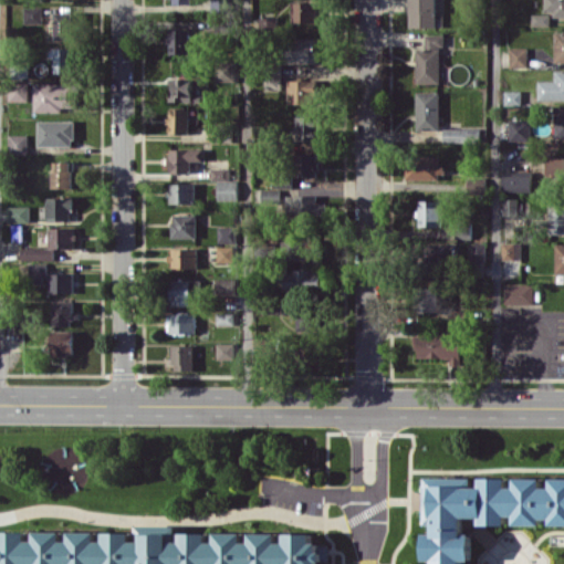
[(434,0),(408,0),(408,29),(434,30),(434,0)]
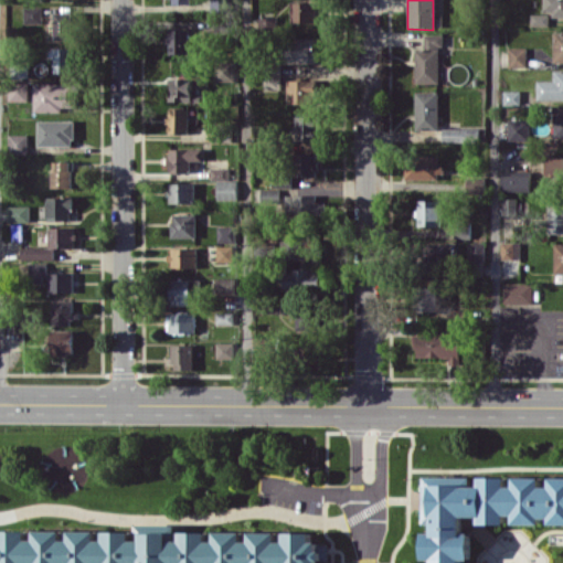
[(562,0),(541,0),(541,16),(529,16),(529,28),(548,28),(548,19),(562,18),(562,0)]
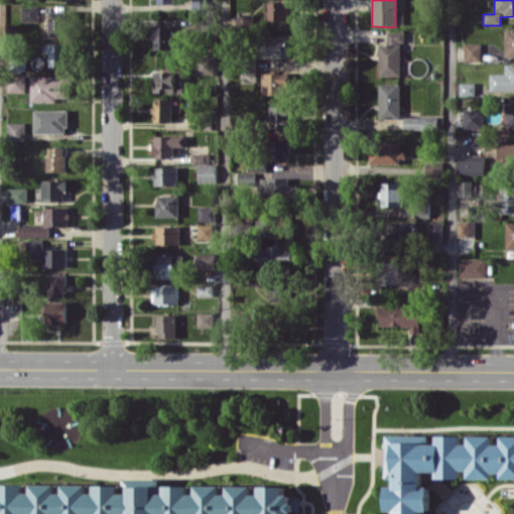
[(287,3),(264,4),(264,22),(287,22),(287,3)]
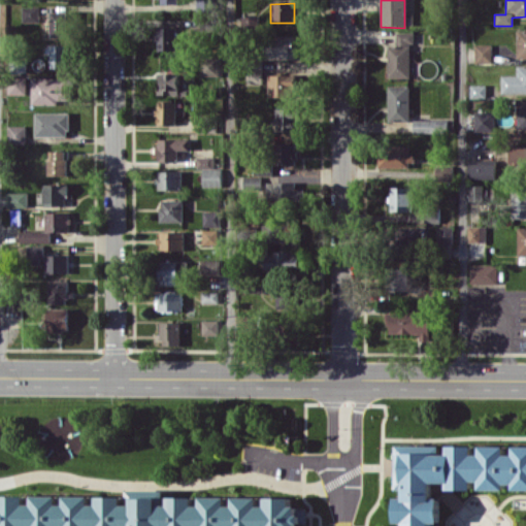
[(21,23),(37,24),(37,8),(21,8),(21,23)]
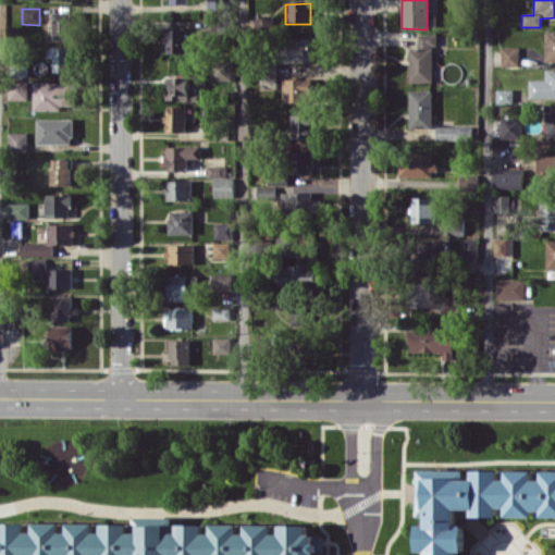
[(70,14),(53,14),(53,41),(70,41),(70,14)]
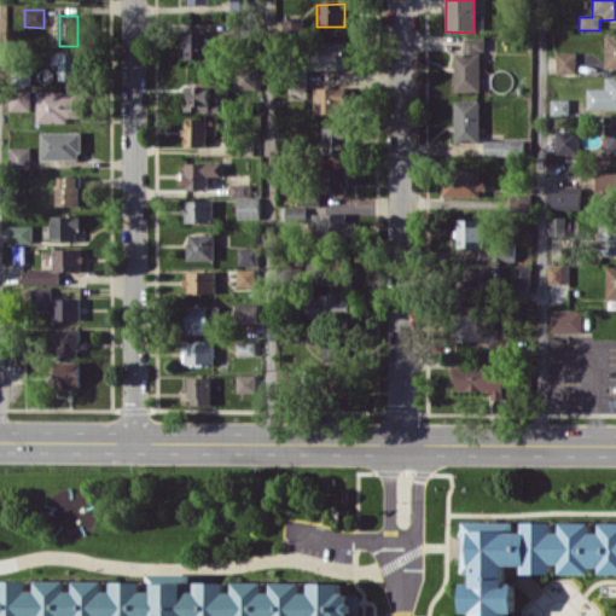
[(204,33),(182,34),(184,60),(204,60),(204,33)]
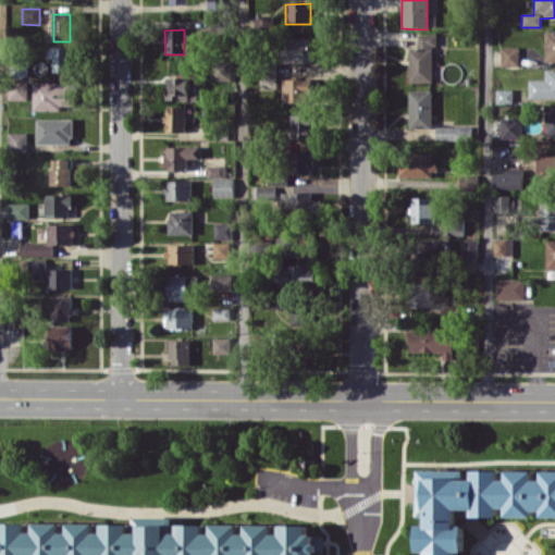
[(544,63),(554,62),(554,33),(543,34),(544,63)]
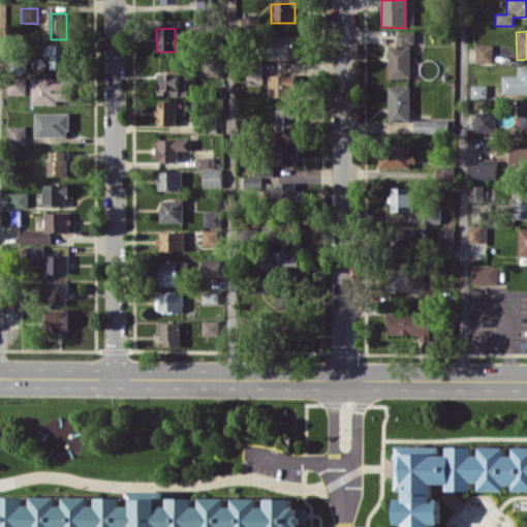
[(388,48),(388,80),(410,80),(411,34),(395,34),(395,48),(388,48)]
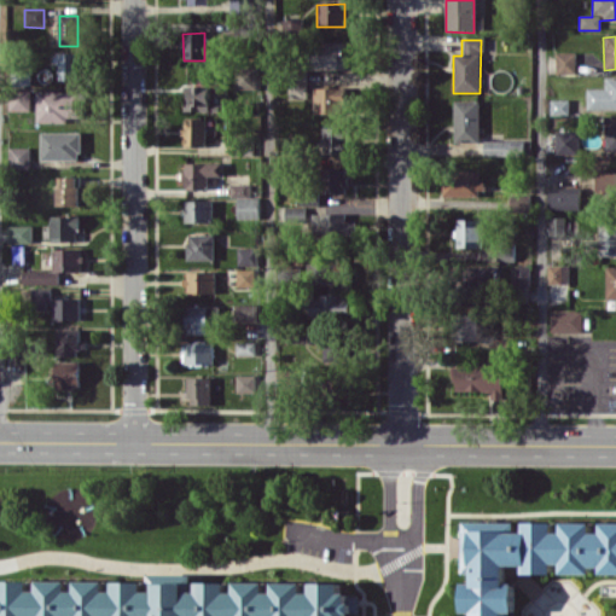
[(344,45),(311,45),(311,71),(346,70),(344,45)]
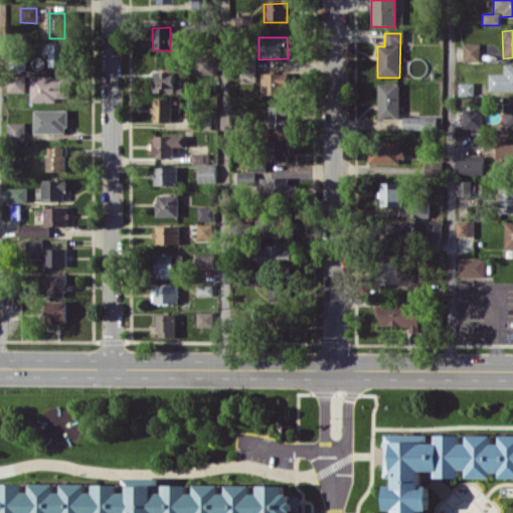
[(64,45),(47,45),(47,67),(64,67),(64,45)]
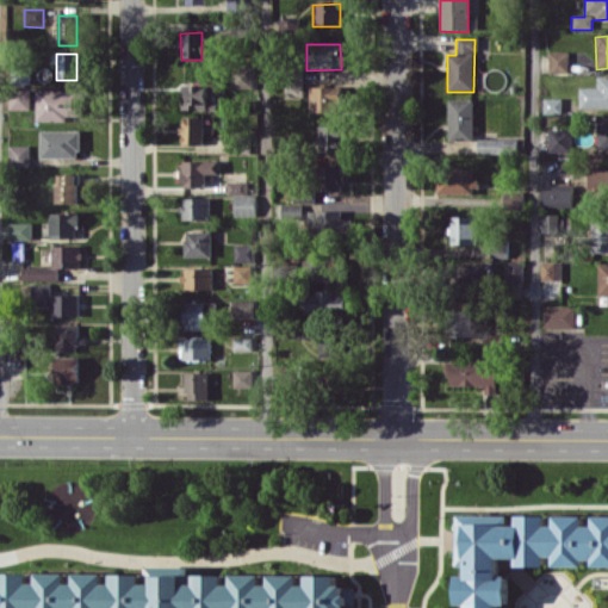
[(547,75),(568,74),(566,54),(546,54),(547,75)]
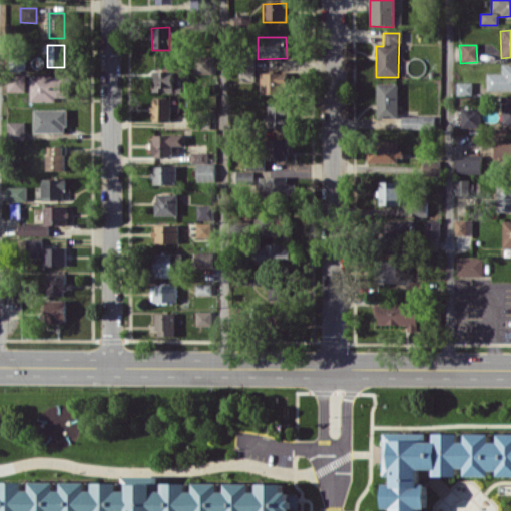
[(486,75),(486,92),(510,91),(510,64),(501,65),(501,74),(486,75)]
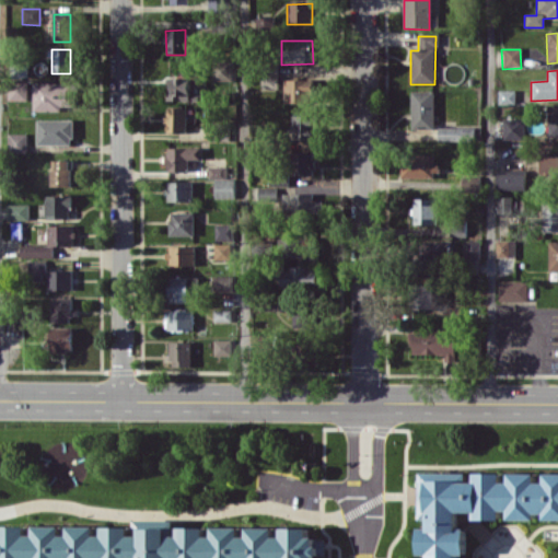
[(188,79),(166,78),(166,102),(188,103),(188,79)]
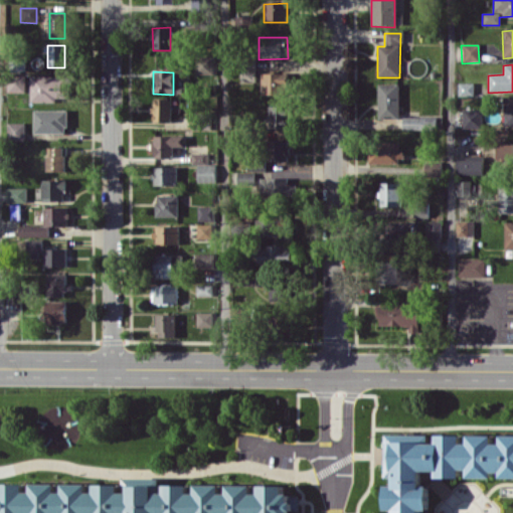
[(261,97),(287,96),(286,74),(261,74),(261,97)]
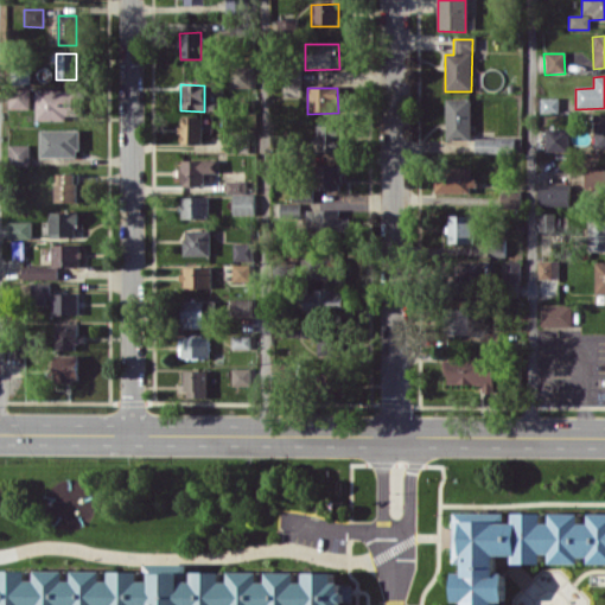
[(29,110),(27,91),(7,91),(7,110),(29,110)]
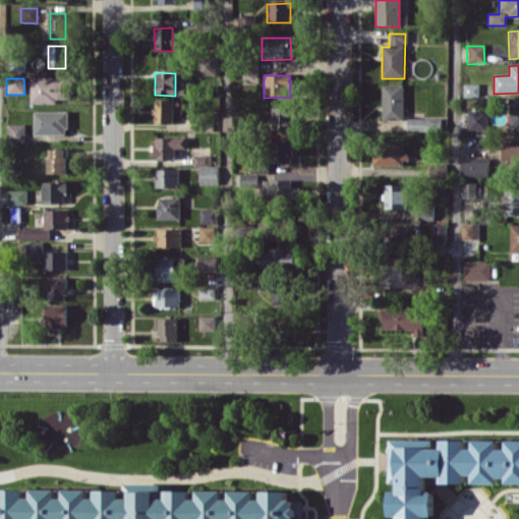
[(30,105),(55,105),(55,100),(66,100),(66,78),(30,78),(30,105)]
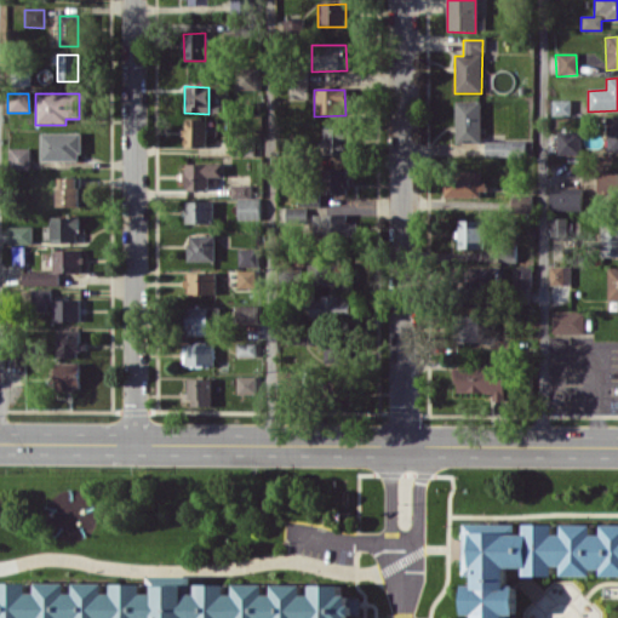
[(479,102),(455,103),(455,144),(480,144),(479,102)]
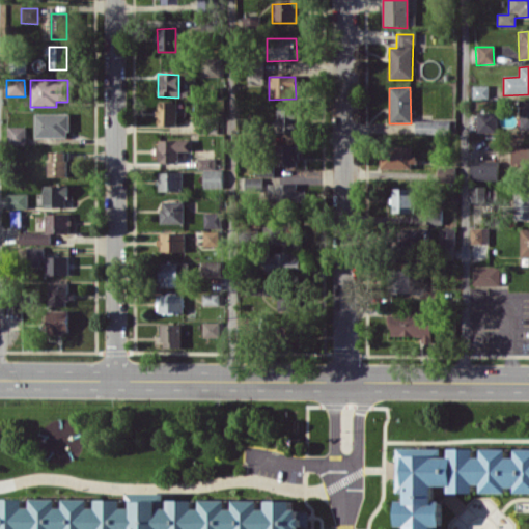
[(488,101),(488,87),(471,87),(471,101),(488,101)]
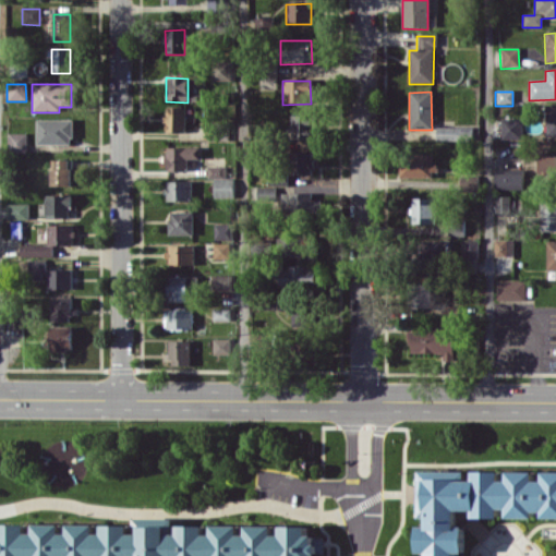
[(555,137),(555,108),(546,108),(545,137),(555,137)]
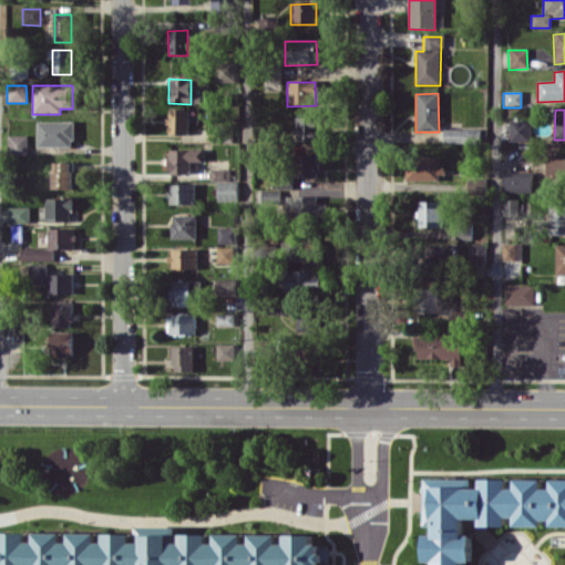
[(187,111),(167,111),(166,135),(187,136),(187,111)]
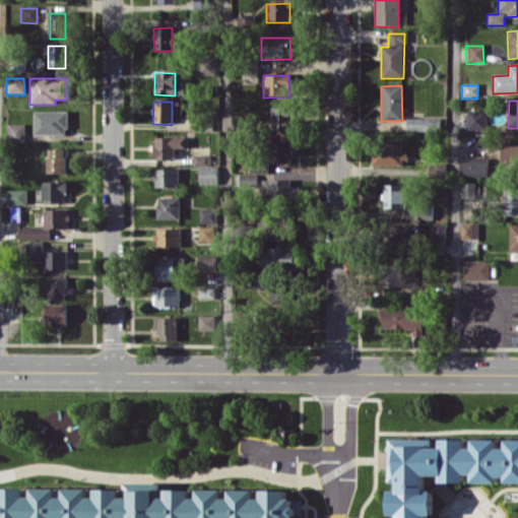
[(270,131),(294,130),(294,109),(269,109),(270,131)]
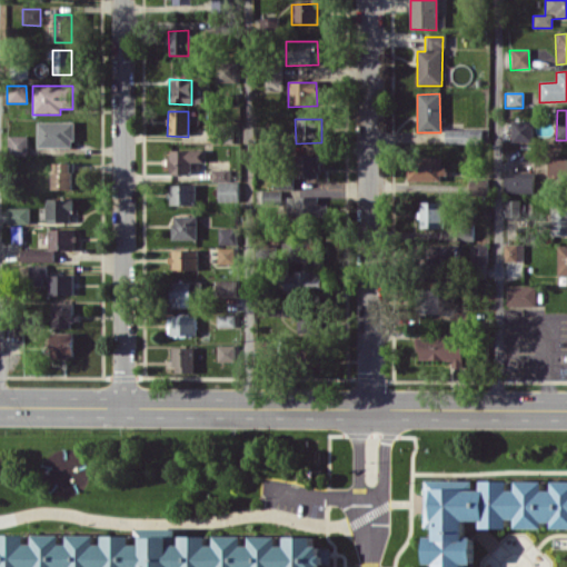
[(533,142),(531,121),(510,122),(510,143),(533,142)]
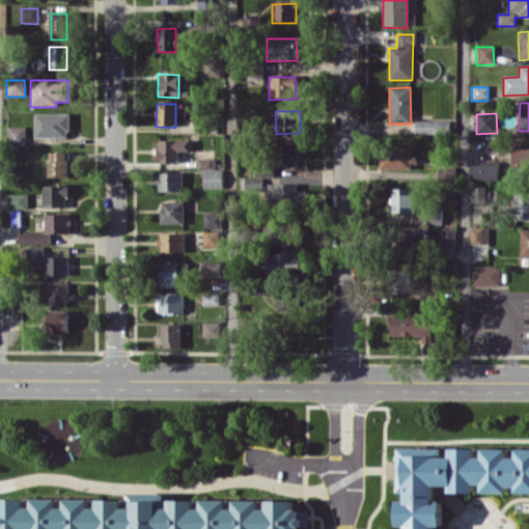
[(34,138),(67,139),(67,115),(34,115),(34,138)]
